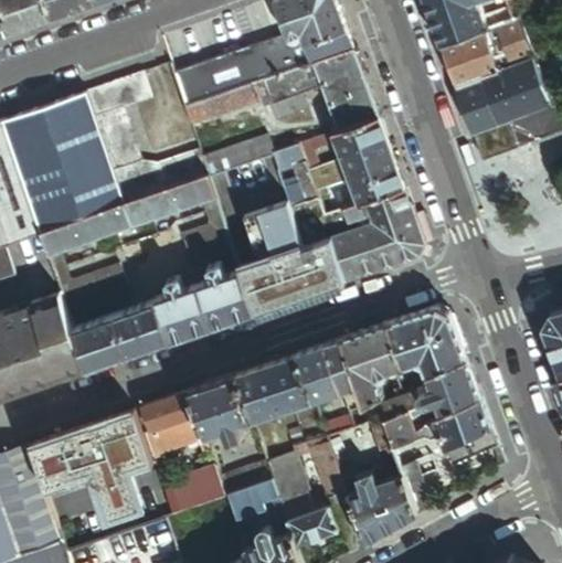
[(0,10),(7,31),(51,16),(44,0),(0,0),(0,10)]
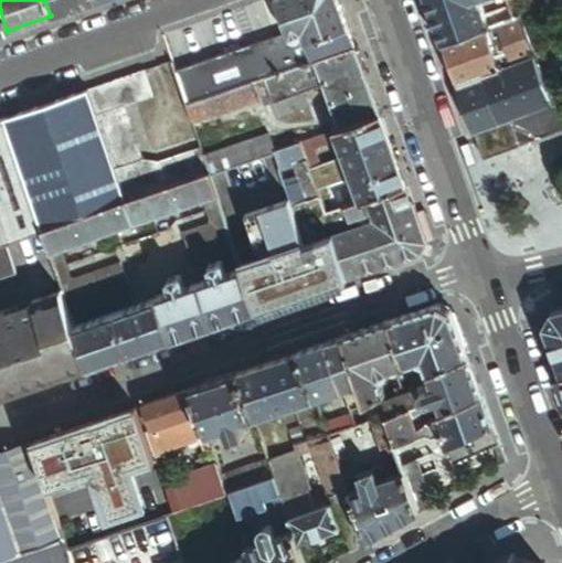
[(44,0),(51,16),(94,1),(94,0),(44,0)]
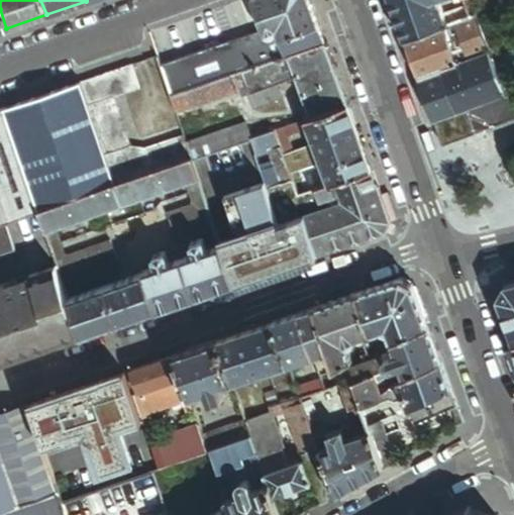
[(276,62),(286,58),(322,45),(306,0),(248,0),(262,35),(263,36),(264,37),(265,38),(266,38),(268,39),(269,38),(270,38),(271,38),(272,37),(273,37),(273,36),(274,35),(275,34),(275,33),(275,32),(275,31),(281,46),(274,49),(273,49),(273,50),(272,52),(271,53),(271,54),(271,55),(271,56),(271,57),(272,58),(272,59),(273,59),(273,60),(274,61),(275,61),(276,62)]
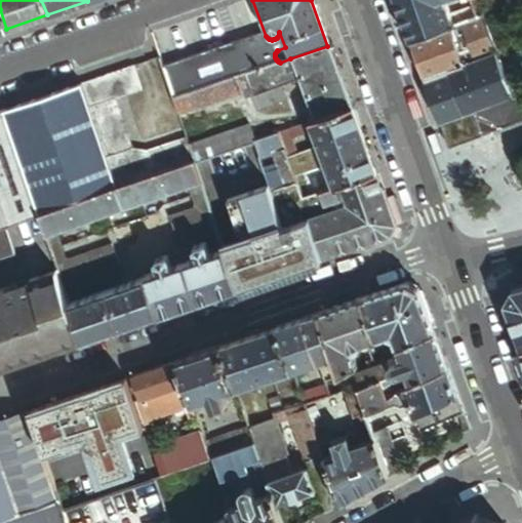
[(391,0),(407,43),(451,27),(452,27),(449,16),(446,5),(451,4),(449,0),(391,0)]
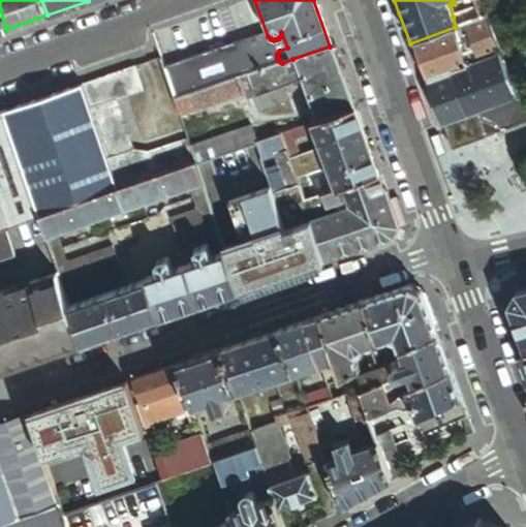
[(471,21),(477,19),(471,0),(457,0),(459,4),(466,12),(469,22),(471,21)]
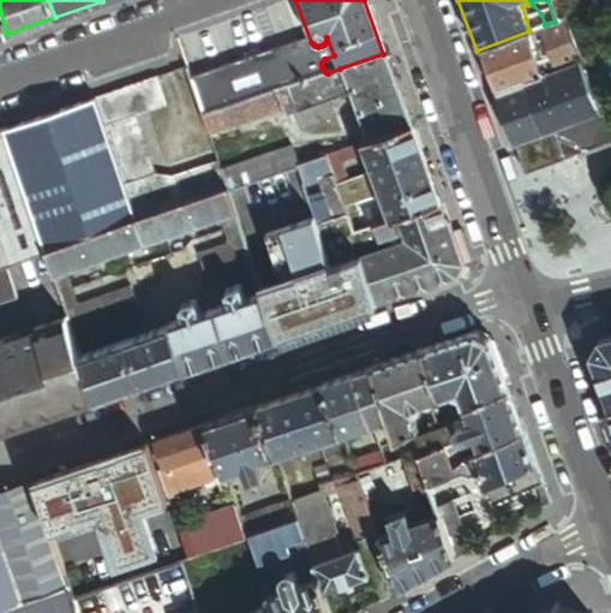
[(559,19),(568,17),(561,0),(547,0),(555,22),(559,19)]
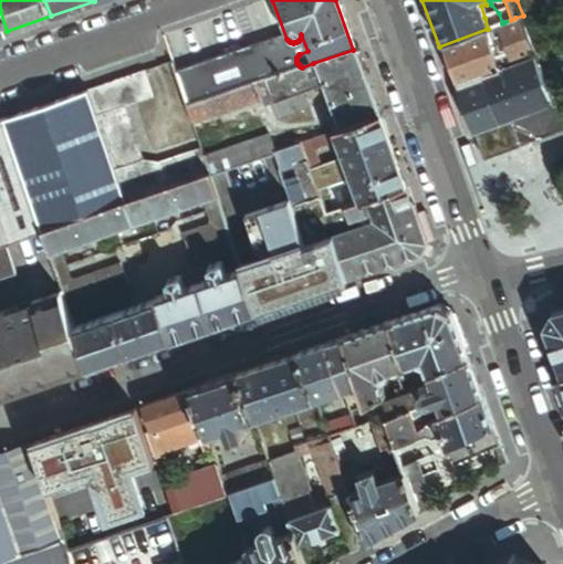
[(485,18),(488,29),(502,23),(499,13),(485,18)]
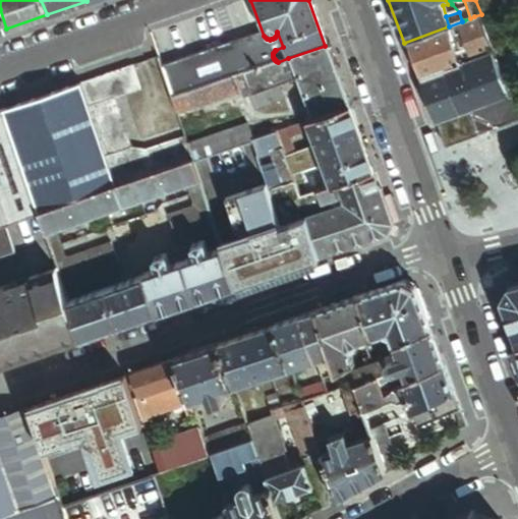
[(481,36),(474,16),(470,18),(464,20),(471,40),(481,36)]
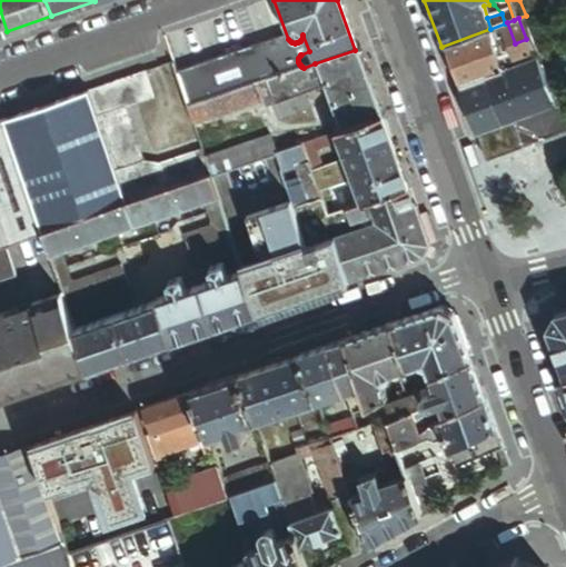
[(490,29),(489,29),(497,50),(515,43),(507,22),(505,23),(490,29)]
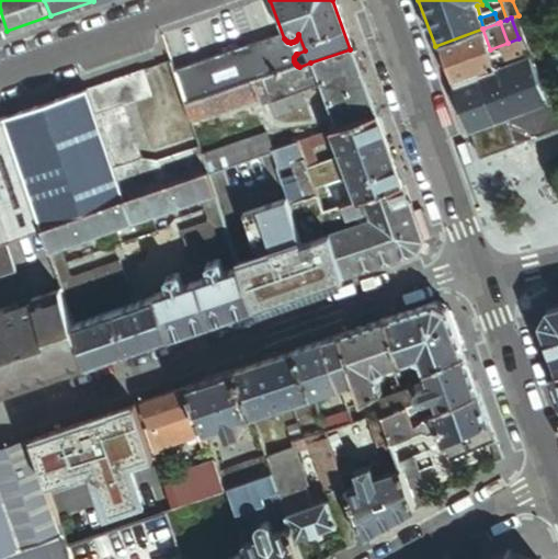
[(490,49),(482,29),(435,46),(450,88),(498,70),(490,49)]
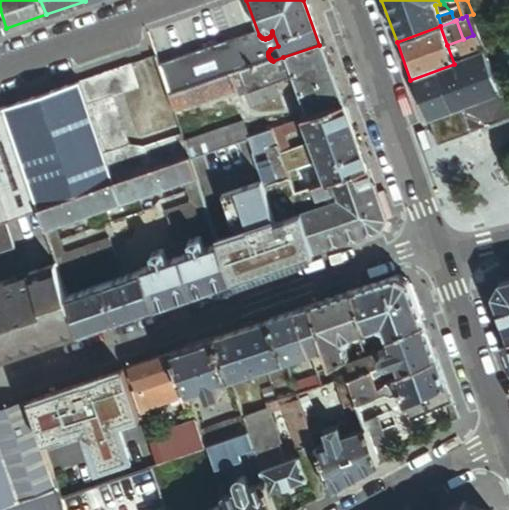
[(454,64),(480,54),(473,35),(463,39),(447,45),(454,64)]
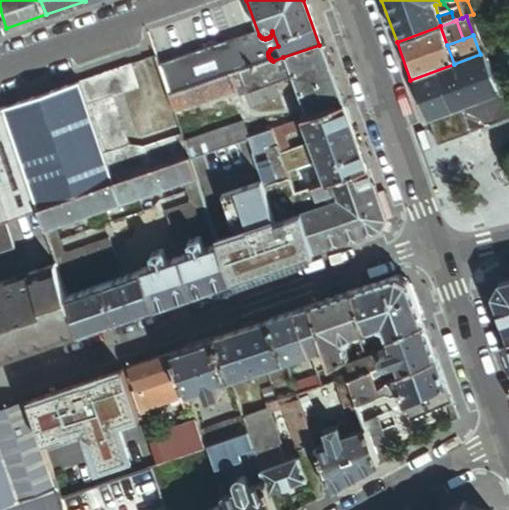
[(319,45),(283,57),(290,80),(305,119),(342,107),(319,45)]
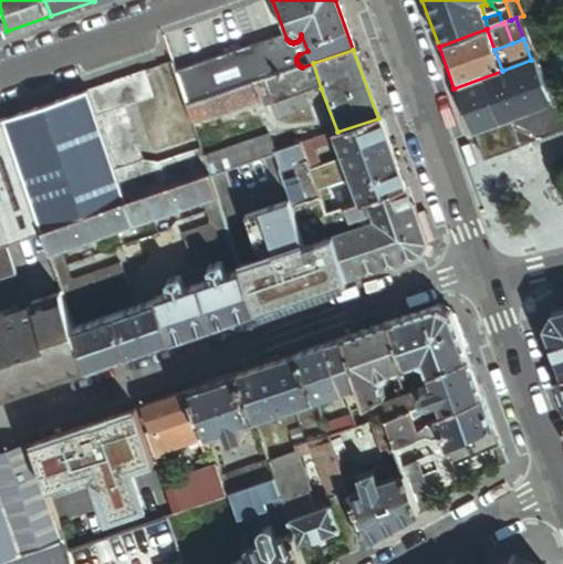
[(199,77),(206,100),(249,85),(256,83),(262,81),(282,74),(279,65),(274,52),(199,77)]
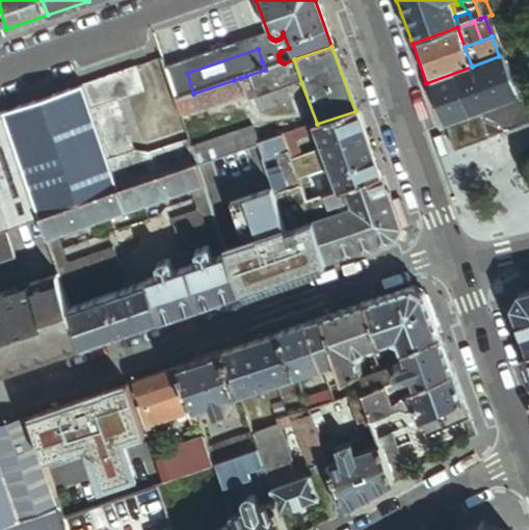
[(173,100),(193,94),(187,73),(180,53),(159,60),(173,100)]
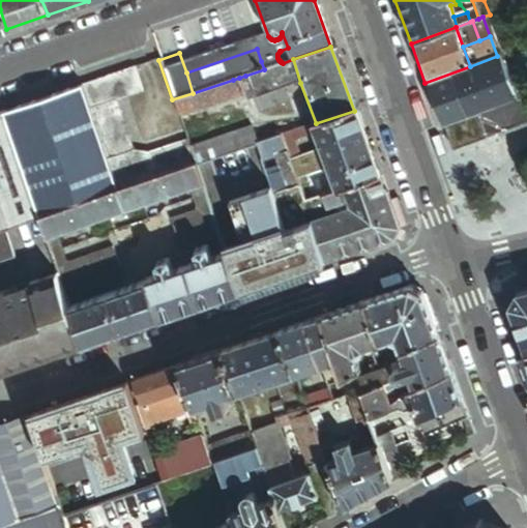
[(261,61),(264,69),(283,63),(282,62),(281,62),(280,61),(280,60),(279,60),(279,59),(277,58),(277,57),(277,56),(261,61)]
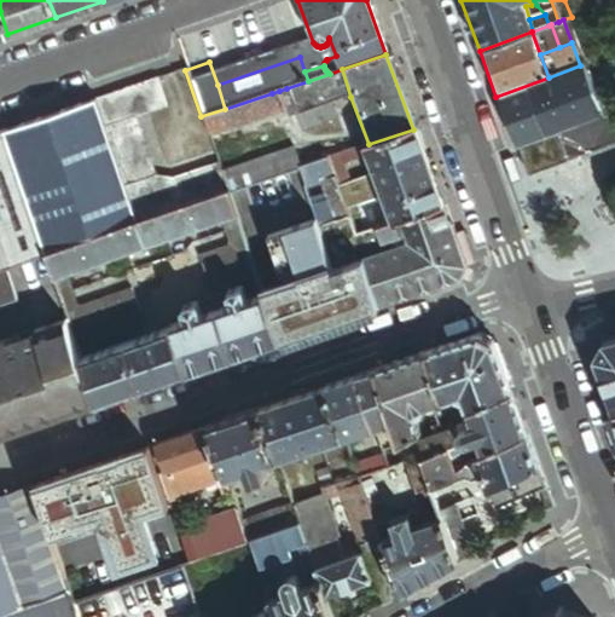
[(516,149),(601,119),(580,65),(549,78),(495,97),(516,149)]
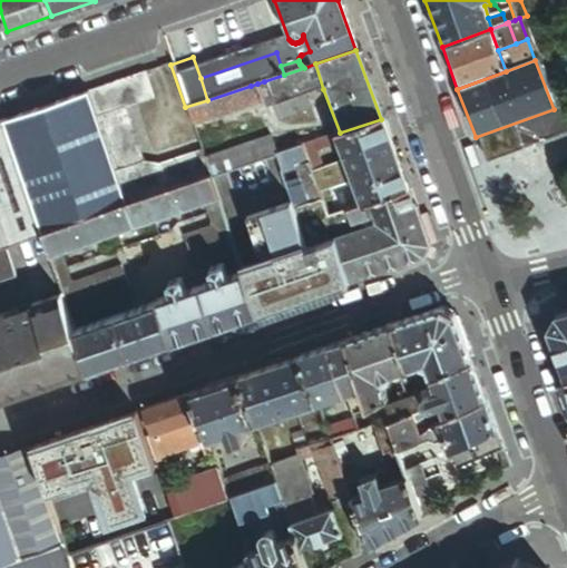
[(284,75),(264,81),(272,106),(276,105),(280,111),(306,103),(303,96),(323,89),(315,64),(304,68),(284,75)]
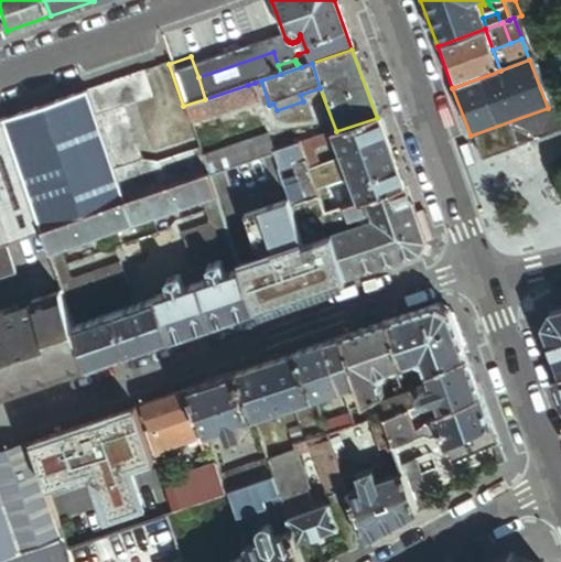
[(121,204),(206,175),(201,158),(198,150),(155,164),(139,162),(121,109),(149,99),(140,73),(84,93),(121,204)]
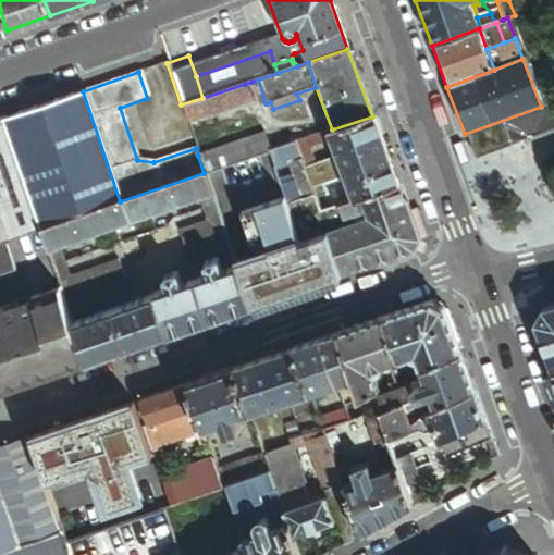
[(258,79),(251,82),(258,106),(262,105),(268,119),(275,116),(273,109),(270,102),(266,103),(258,79)]
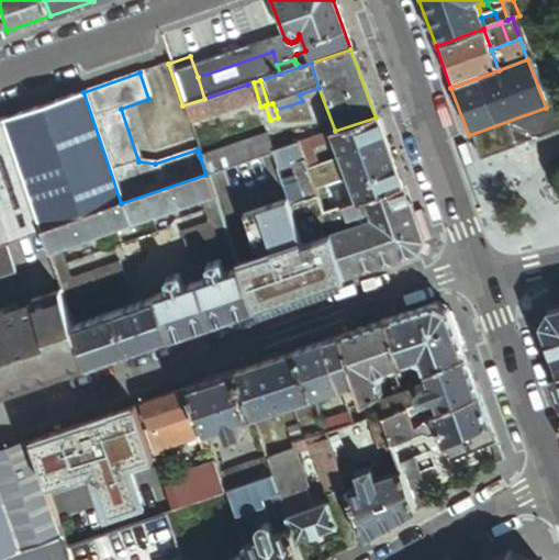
[(247,85),(204,99),(182,105),(189,123),(254,102),(247,85)]
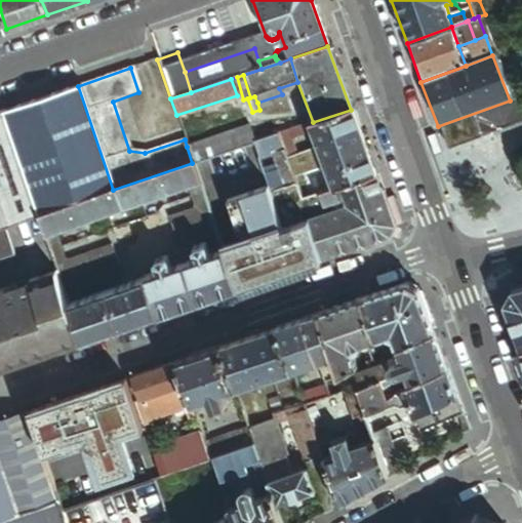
[(35,216),(113,190),(78,86),(0,113),(35,216)]
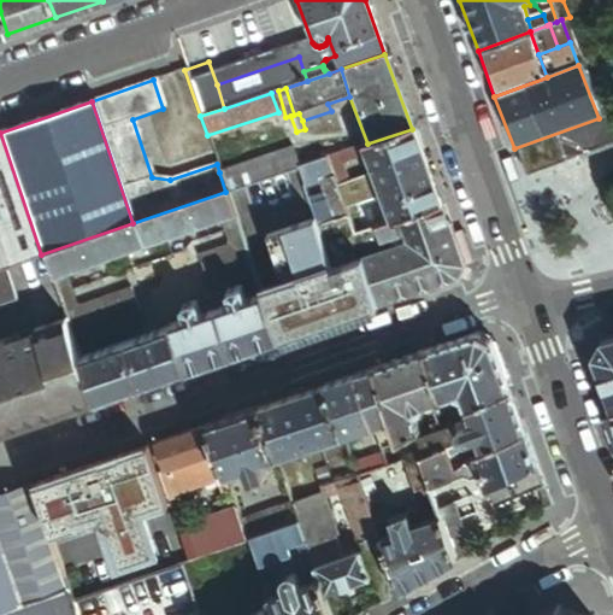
[(334,119),(331,111),(302,121),(305,129),(334,119)]
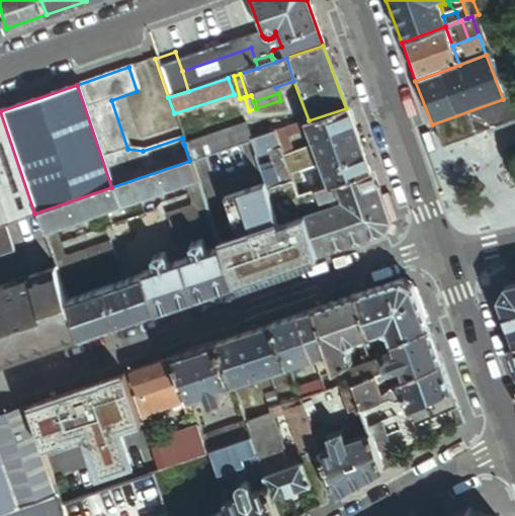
[(511,121),(503,102),(503,99),(432,124),(440,148),(511,121)]
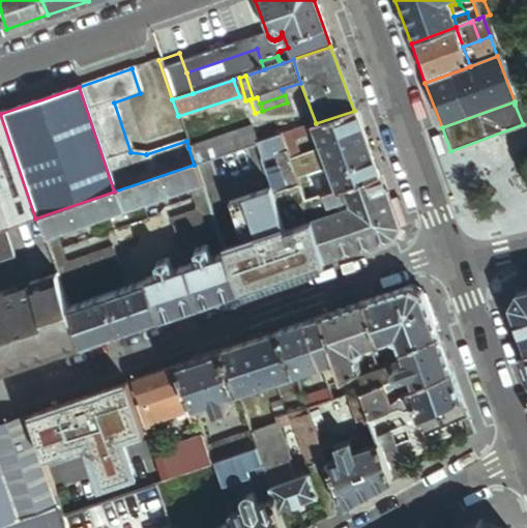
[(526,108),(515,105),(523,124),(526,122),(526,108)]
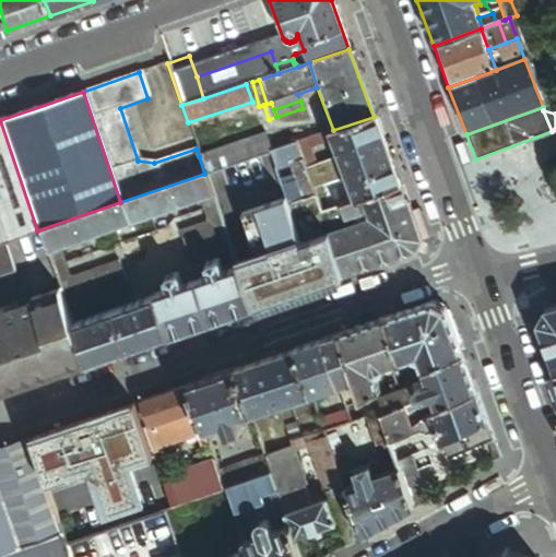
[(400,187),(374,117),(333,130),(329,131),(332,142),(338,156),(316,164),(314,165),(321,188),(346,179),(354,202),(400,187)]
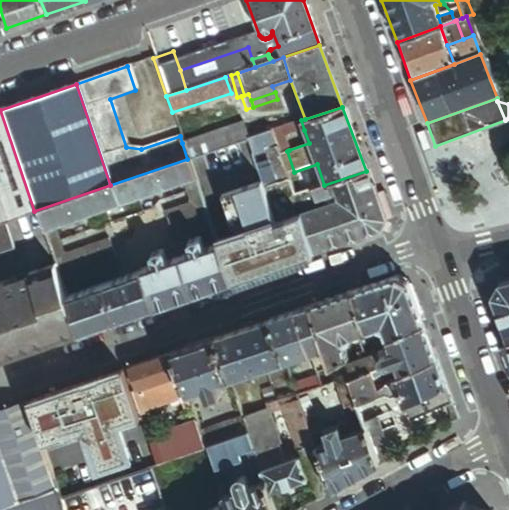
[(3,222),(34,211),(0,110),(0,223),(3,222)]
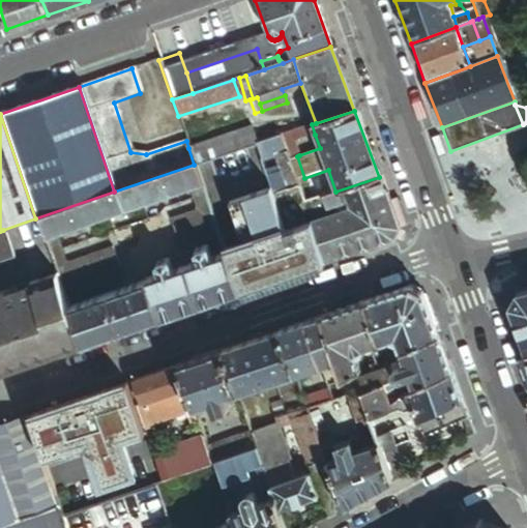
[(299,155),(294,141),(315,135),(312,124),(280,136),(285,150),(288,159),(297,156),(299,155)]
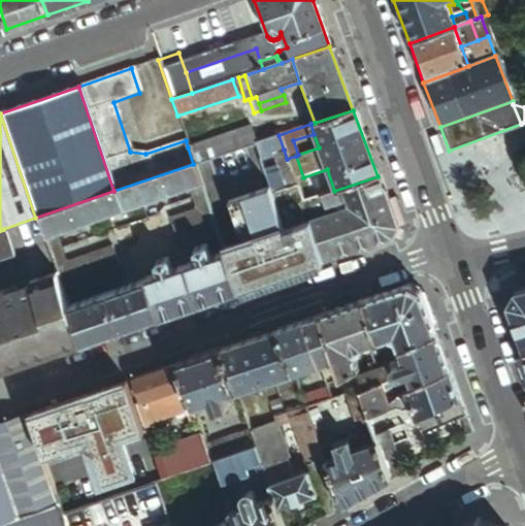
[(193,164),(255,143),(249,127),(188,148),(193,164)]
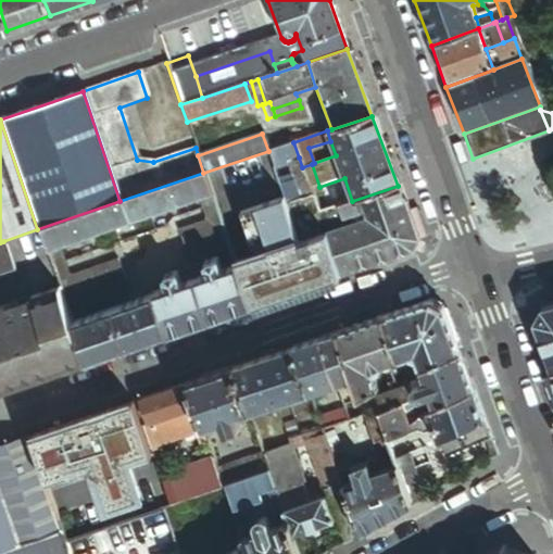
[(299,158),(293,142),(268,151),(273,166),(299,158)]
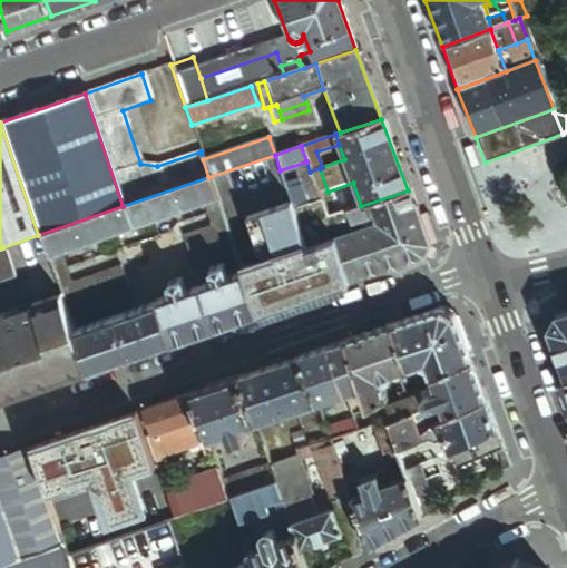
[(280,170),(275,155),(208,177),(217,202),(241,271),(254,266),(284,255),(306,247),(285,186),(280,170)]
